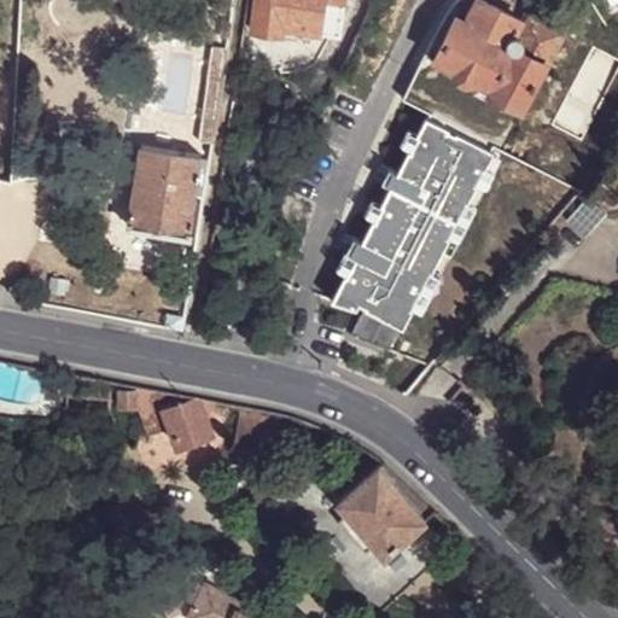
[(283,27),(297,29),(333,34),(345,3),(345,0),(257,0),(254,29),(281,33),(283,27)]
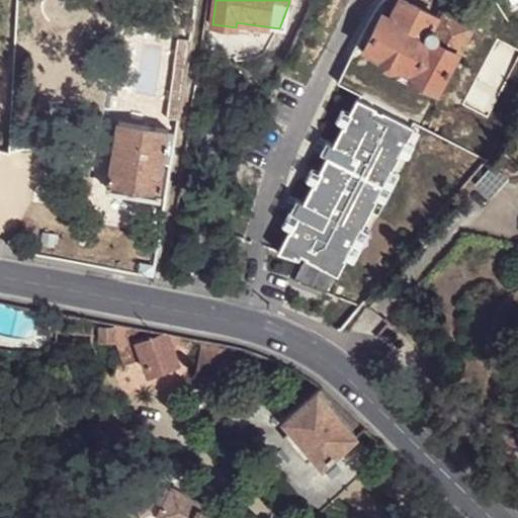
[(439,18),(435,16),(400,0),(398,0),(389,18),(379,14),(362,50),(409,74),(408,77),(434,91),(453,55),(456,56),(471,25),(443,11),(443,12),(439,18)]
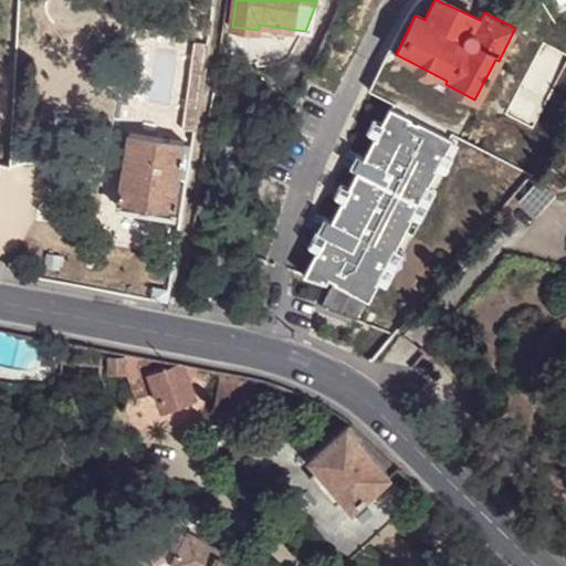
[(210,32),(212,20),(203,18),(202,31),(210,32)]
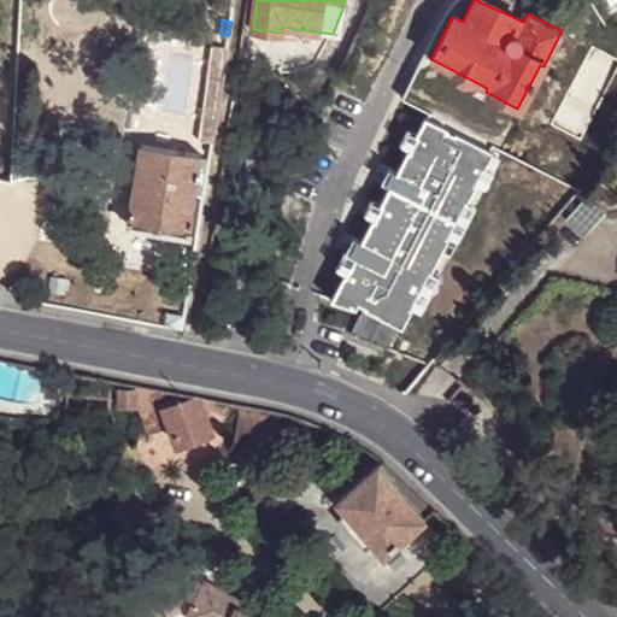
[(213,140),(228,47),(212,43),(198,137),(213,140)]
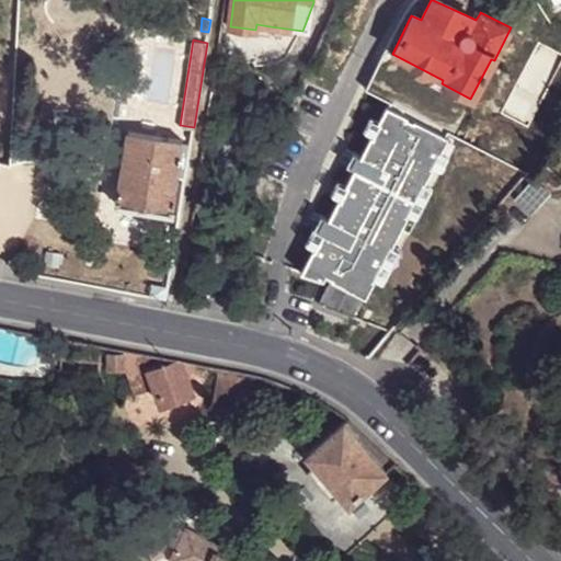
[(142,72),(145,60),(123,57),(121,69),(142,72)]
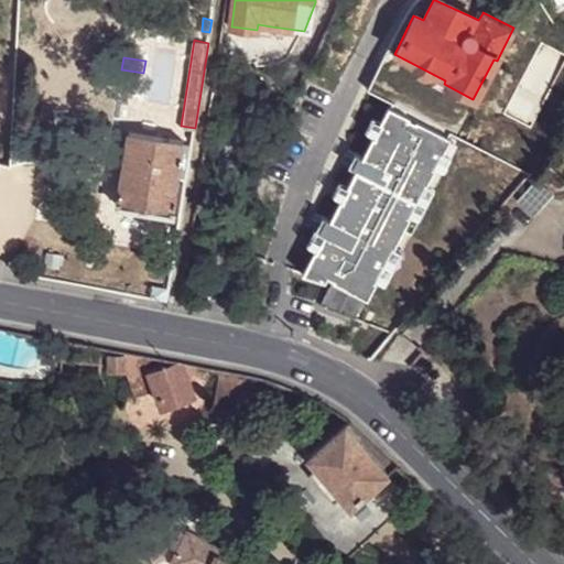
[(129,130),(116,204),(172,213),(184,139),(129,130)]
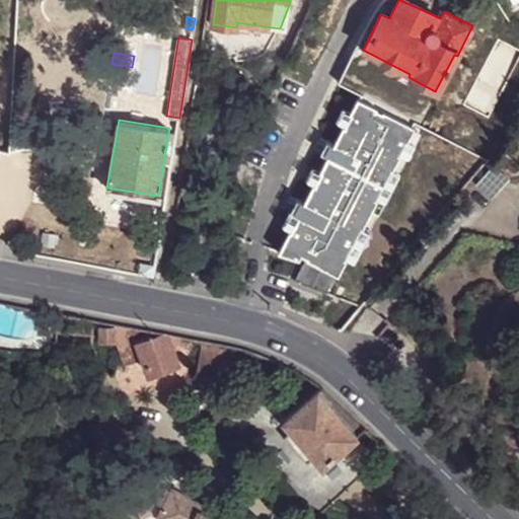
[(489,162),(471,181),(488,195),(504,175),(489,162)]
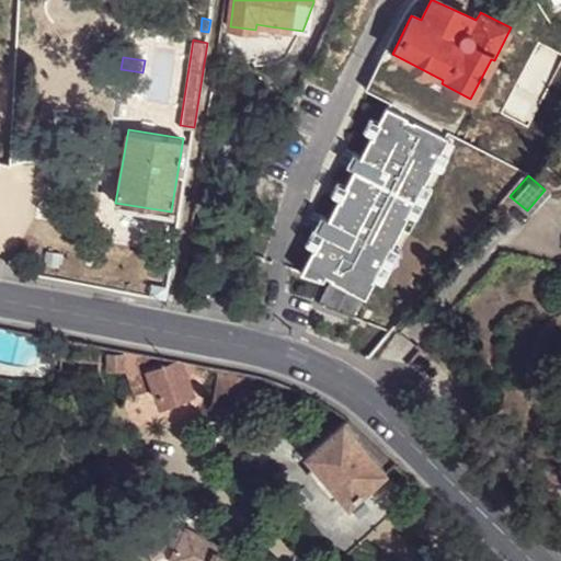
[(126,369),(126,354),(111,354),(110,368),(126,369)]
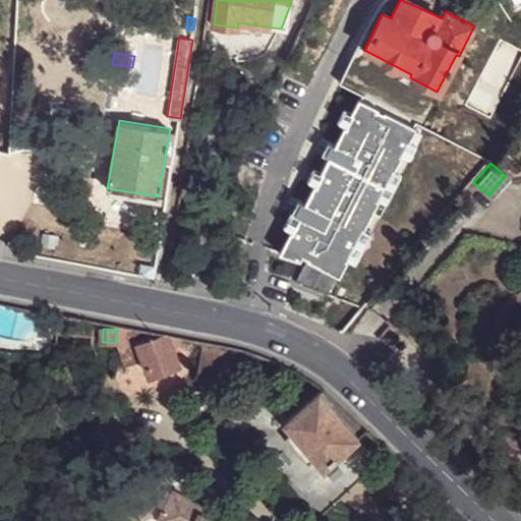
[(173,349),(167,333),(139,344),(139,347),(122,354),(126,366),(145,359),(152,377),(180,366),(173,349)]
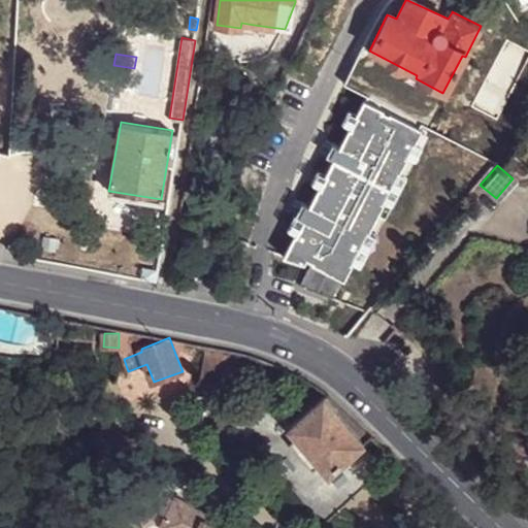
[(194,342),(169,337),(175,354),(192,357),(194,342)]
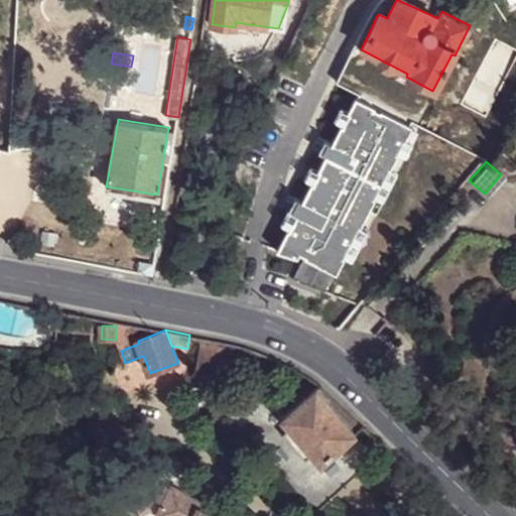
[(365,427),(321,385),(282,419),(321,466),(365,427)]
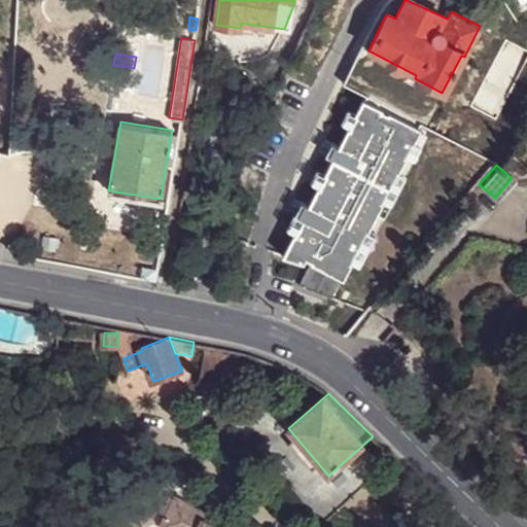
[(179,499),(166,492),(151,517),(167,525),(179,499)]
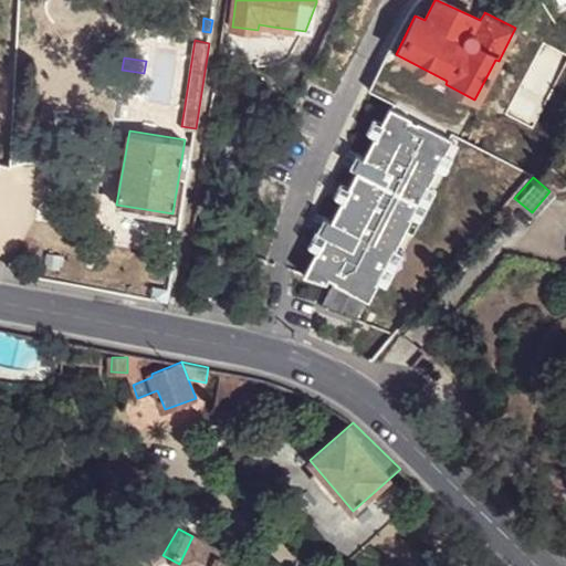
[(231,565),(222,562),(226,554),(192,536),(179,564),(177,565),(231,565)]
